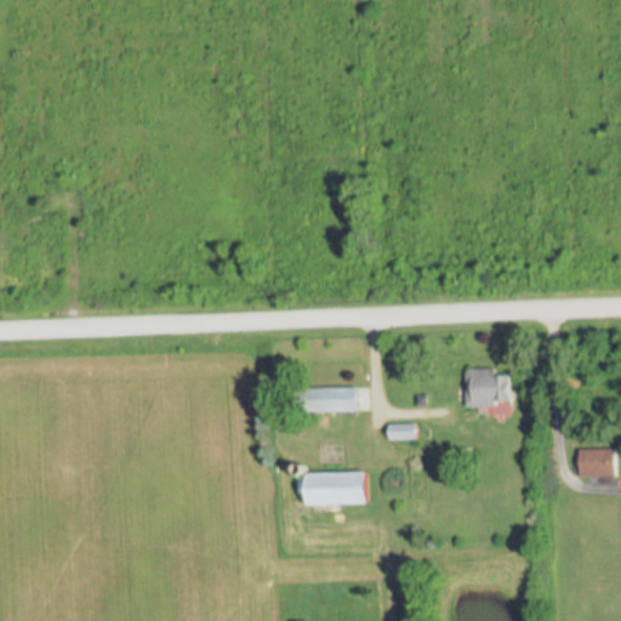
[(467,370),(468,408),(512,406),(512,370),(467,370)]
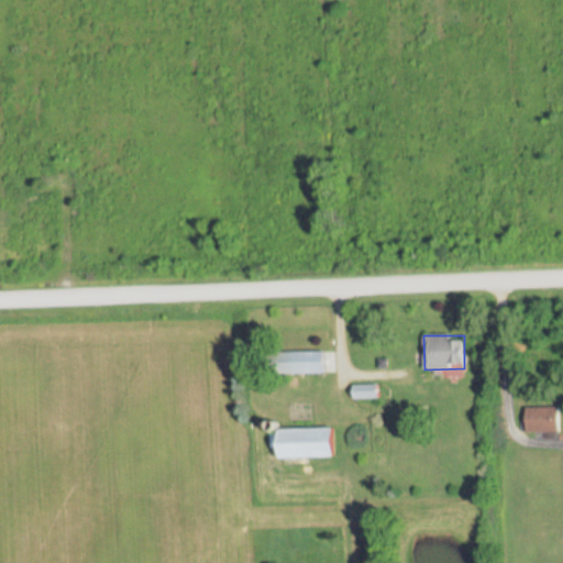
[(332,375),(332,352),(279,352),(279,375),(332,375)]
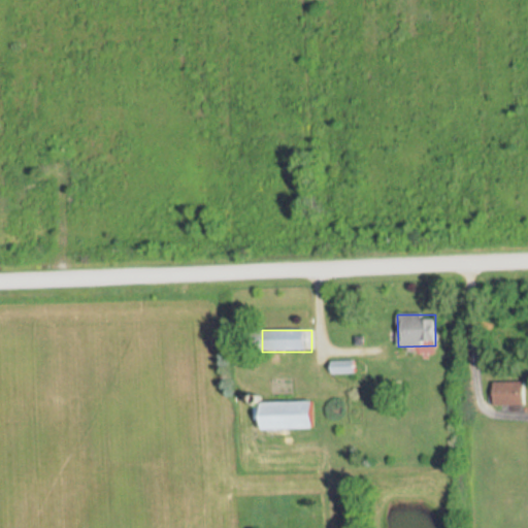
[(332,374),(356,374),(356,362),(332,362),(332,374)]
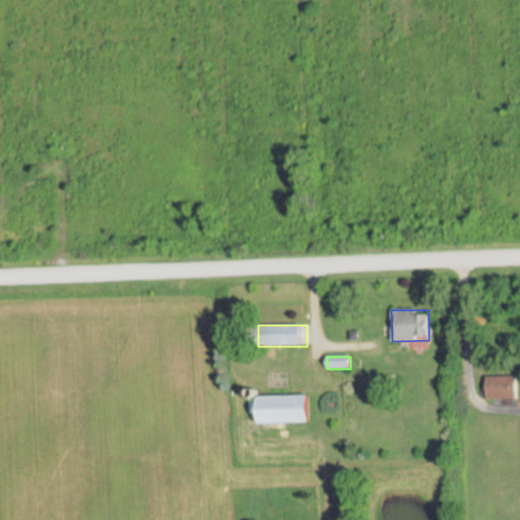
[(507,379),(488,379),(488,398),(507,398),(507,379)]
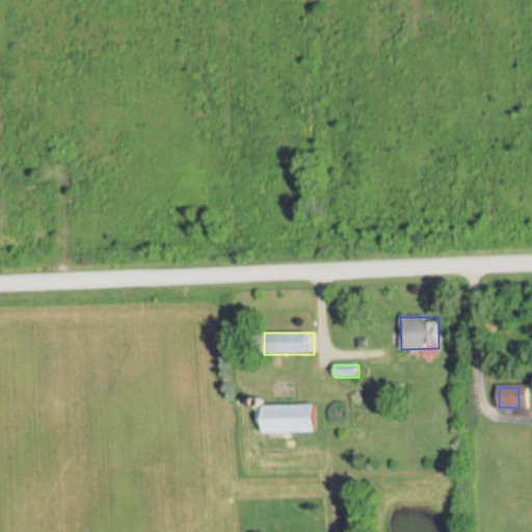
[(266,433),(318,433),(318,406),(257,406),(257,423),(266,423),(266,433)]
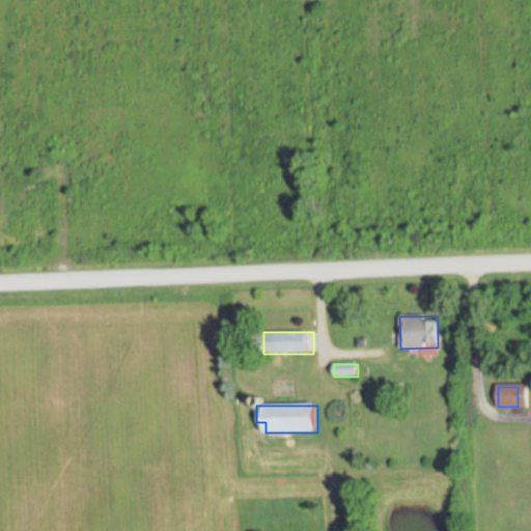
All buildings are outlined.
